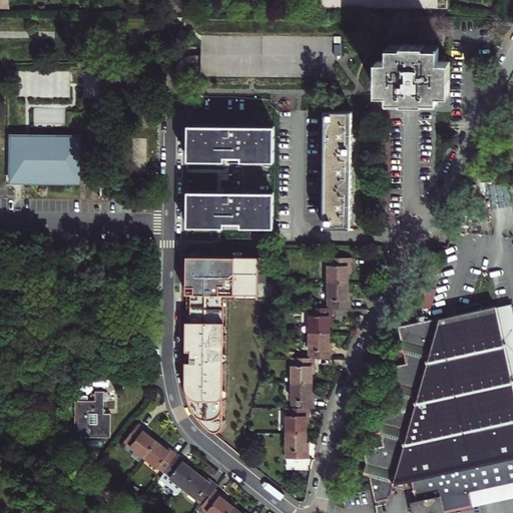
[(0,0),(0,8),(9,9),(8,0),(0,0)]
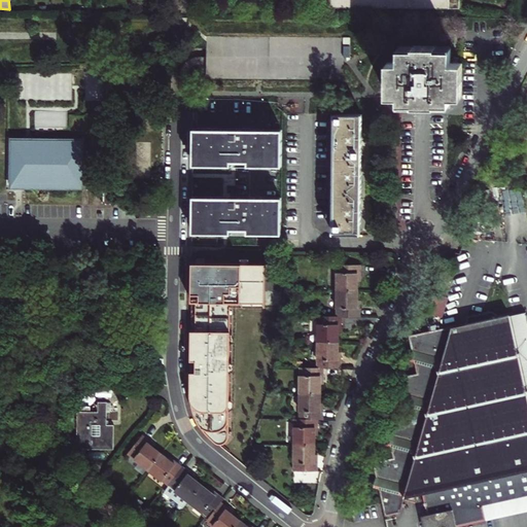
[(330,0),(331,7),(459,8),(459,0),(330,0)]
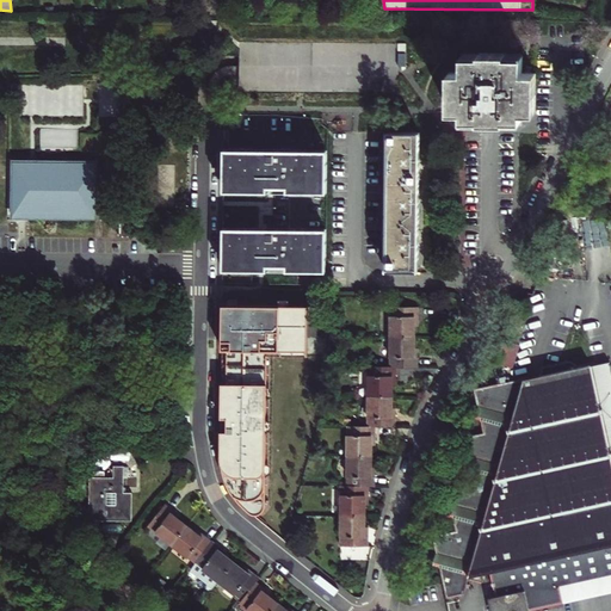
[(240,42),(240,59),(240,75),(240,91),(397,92),(397,60),(397,54),(406,54),(406,43),(397,43),(240,42)]
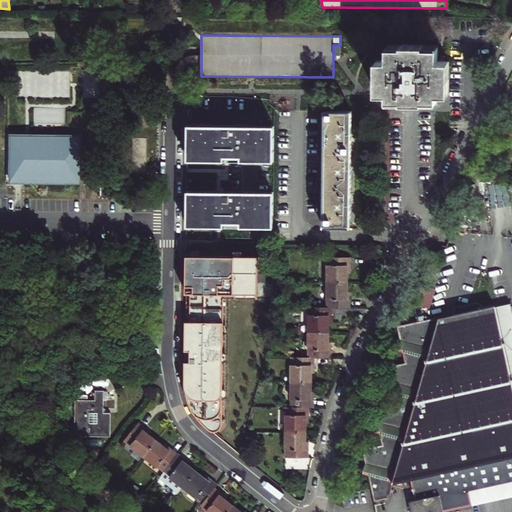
[(445,69),(449,69),(449,61),(446,61),(446,56),(441,56),(441,61),(438,61),(438,47),(424,47),(424,44),(402,44),(401,46),(387,46),(387,60),(376,60),(376,68),(380,68),(380,78),(376,78),(376,93),(387,94),(387,100),(401,100),(423,100),(437,100),(437,94),(449,94),(449,78),(445,78),(445,69)]
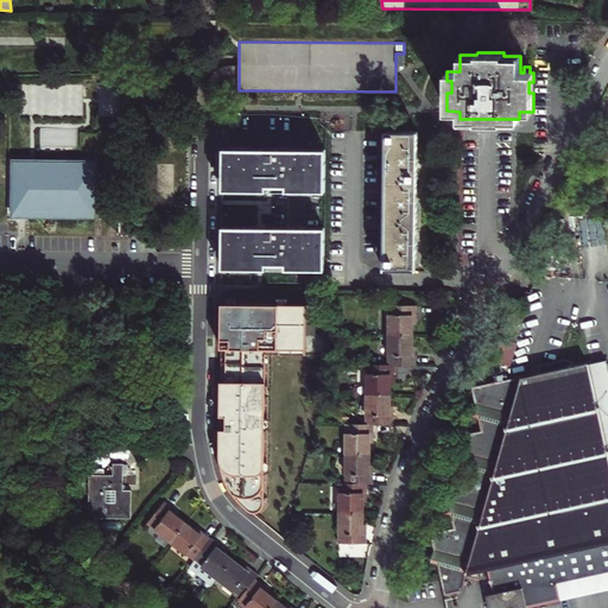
[(416,267),(417,132),(386,132),(385,266),(416,267)]
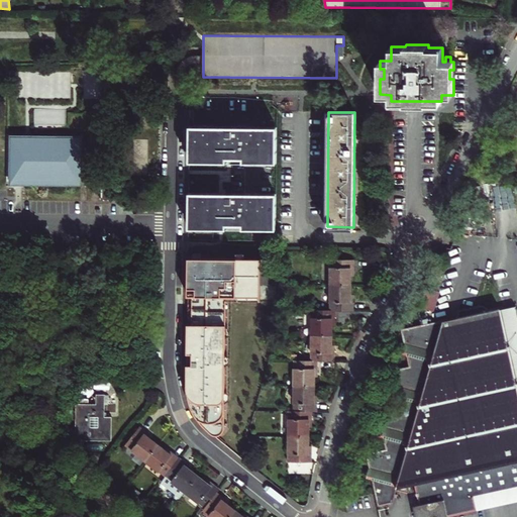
[(277,127),(189,126),(190,163),(277,163),(277,127)]
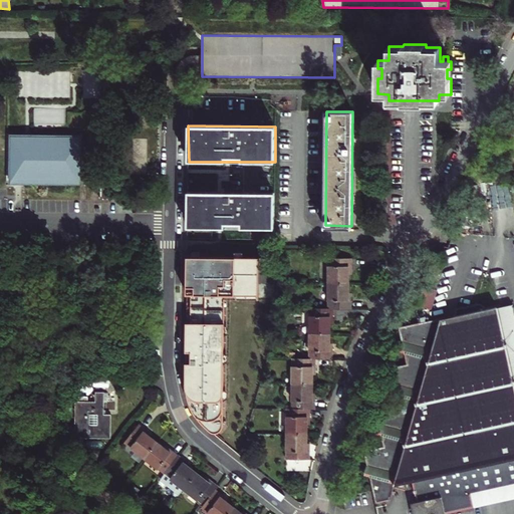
[(10,180),(80,181),(80,139),(27,138),(11,138),(10,180)]
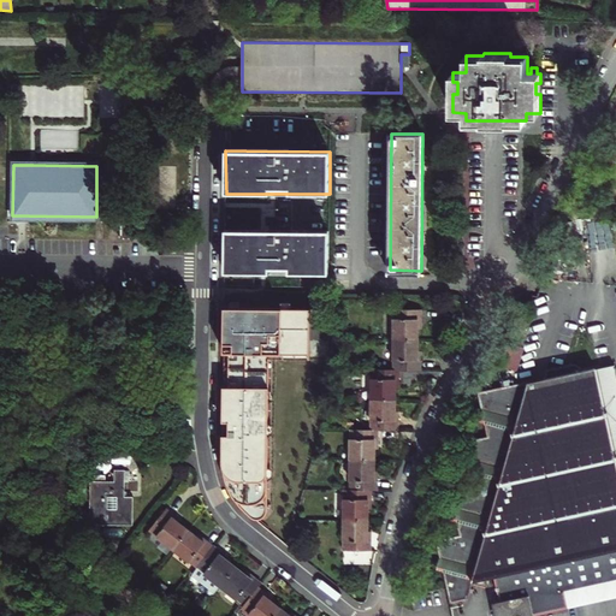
[(122,221),(122,238),(131,238),(132,221),(122,221)]
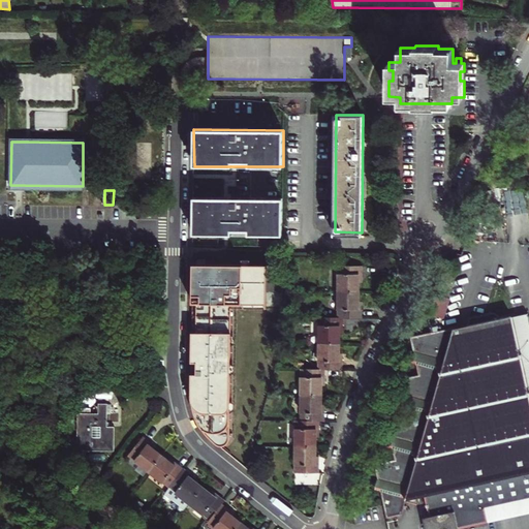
[(384,195),(382,196),(379,201),(379,207),(382,211),(384,212),(390,212),(392,212),(395,207),(395,201),(392,196),(391,195),(384,195)]
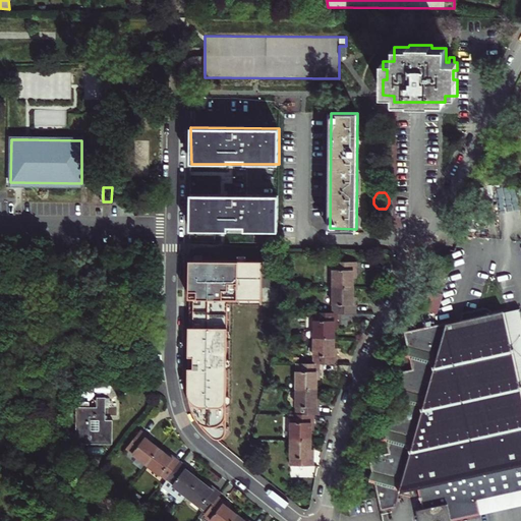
[(279,195),(190,194),(190,230),(278,231),(279,195)]
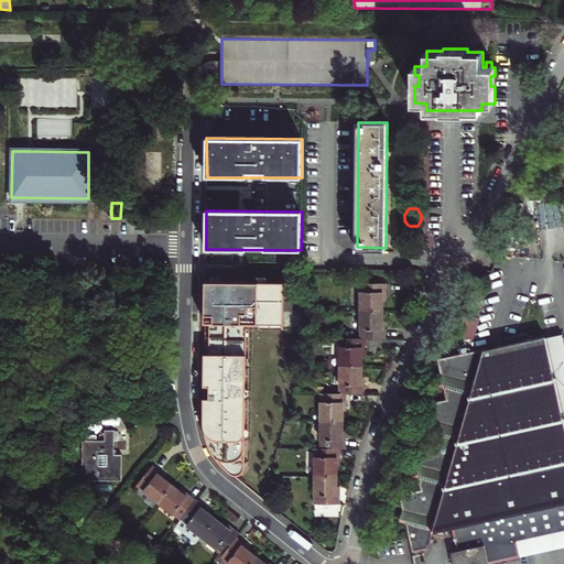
[(284,283),(205,282),(204,422),(206,435),(210,447),(216,458),(224,468),(230,474),(236,476),(241,475),(243,472),(245,466),(246,323),(283,324),(284,283)]
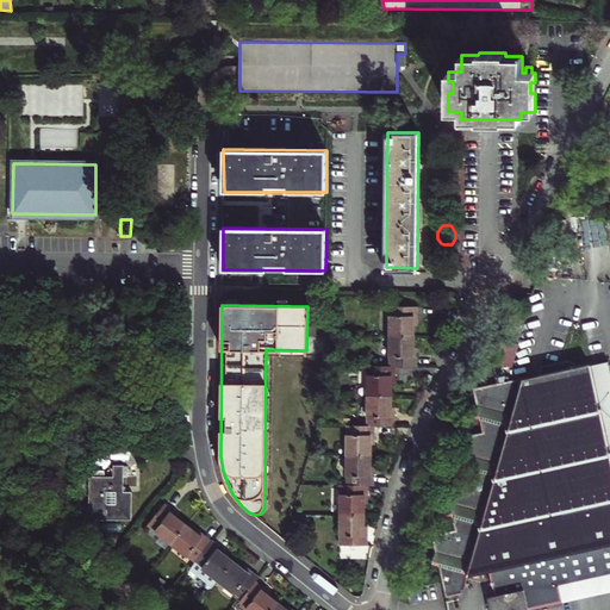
[(390,306),(390,336),(414,336),(414,325),(414,321),(417,321),(417,306),(390,306)]
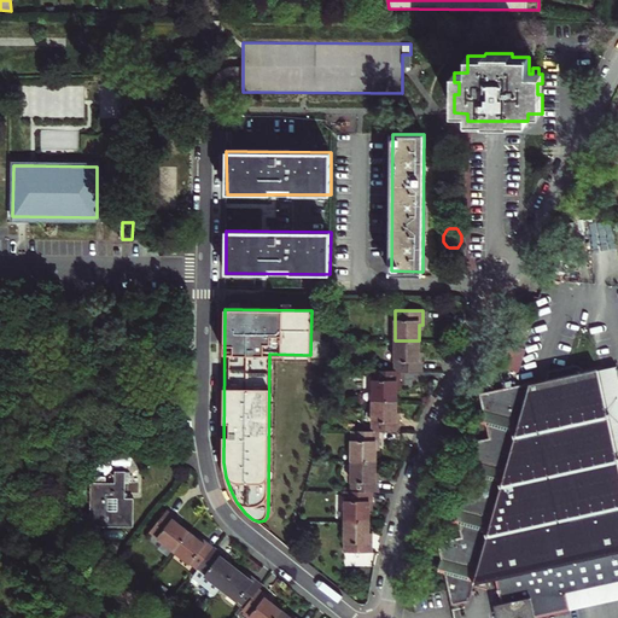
[(419,357),(419,353),(419,340),(395,340),(395,371),(400,371),(421,371),(423,357),(419,357)]
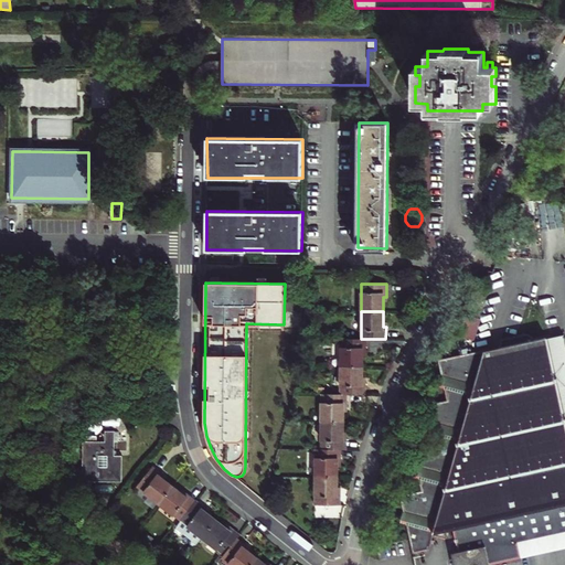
[(564,343),(563,336),(546,339),(564,425),(564,343)]
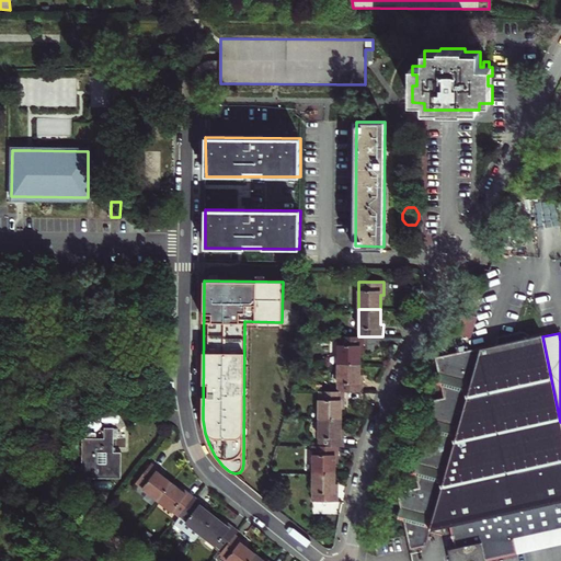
[(487,560),(516,554),(513,539),(560,528),(560,422),(542,336),(542,335),(480,348),(480,347),(435,357),(445,399),(423,403),(433,443),(410,448),(420,488),(398,493),(410,548),(424,545),(428,529),(442,533),(444,525),(448,524),(454,548),(447,549),(449,560),(487,560)]
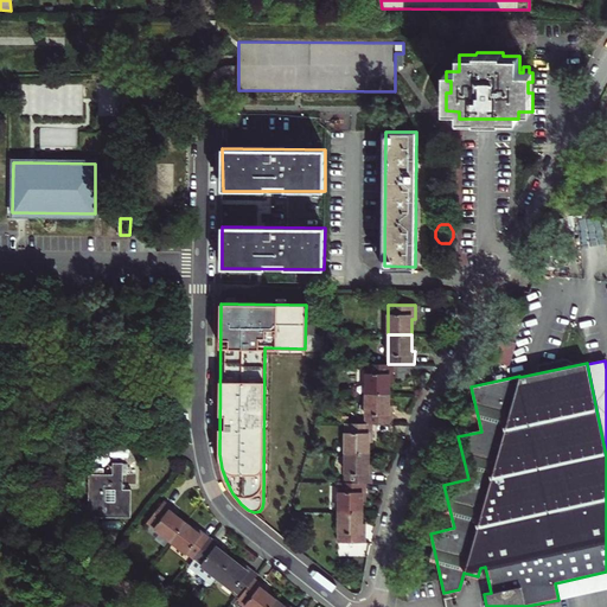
[(366,364),(366,394),(390,394),(390,383),(390,378),(393,378),(393,364),(388,364),(366,364)]
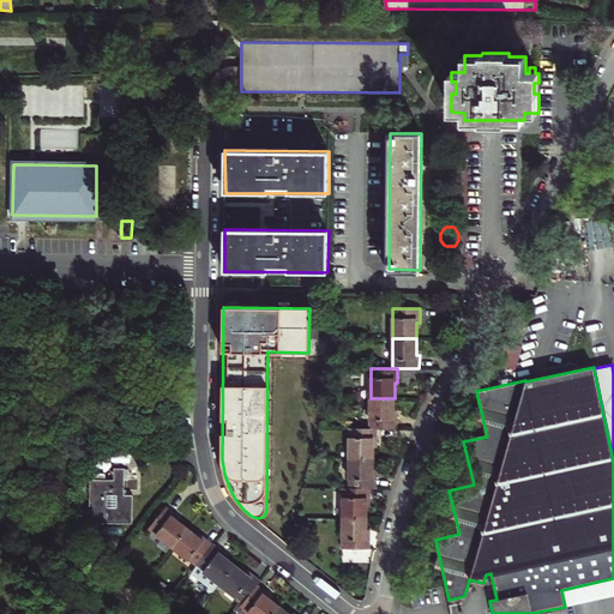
[(395,410),(395,398),(371,398),(369,428),(377,428),(397,428),(397,415),(395,415),(395,410)]
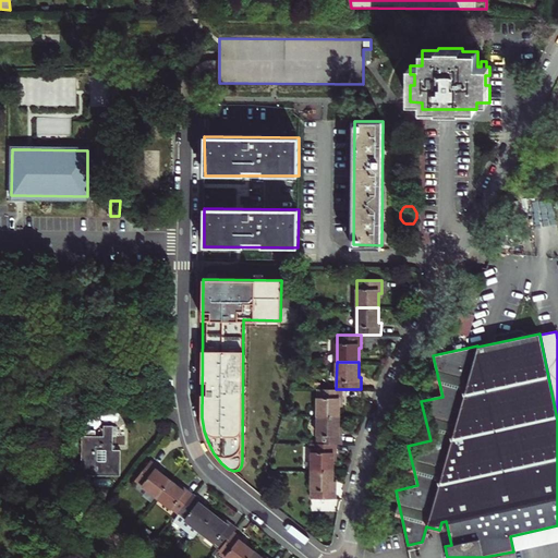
[(317,389),(317,416),(339,416),(339,407),(339,402),(342,402),(342,389),(336,389),(317,389)]
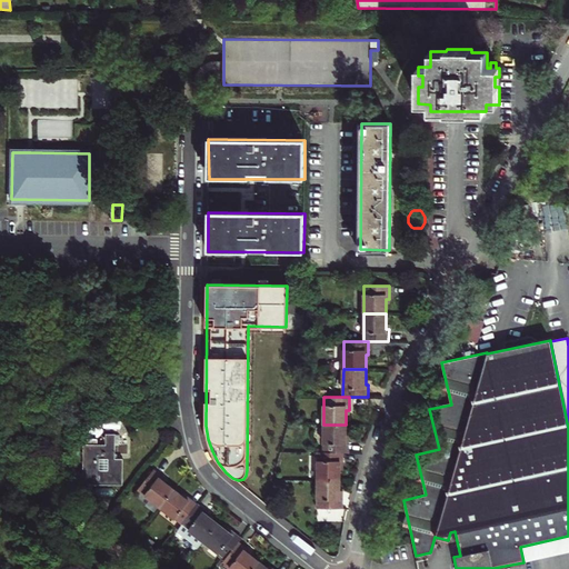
[(346,440),(346,436),(346,425),(323,425),(323,452),(343,452),(349,452),(349,440),(346,440)]
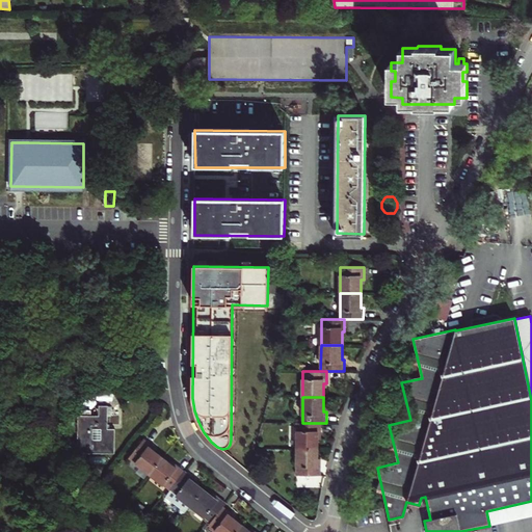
[(78,416),(77,453),(114,453),(115,429),(111,429),(107,429),(107,424),(108,424),(108,405),(99,406),(99,416),(78,416)]
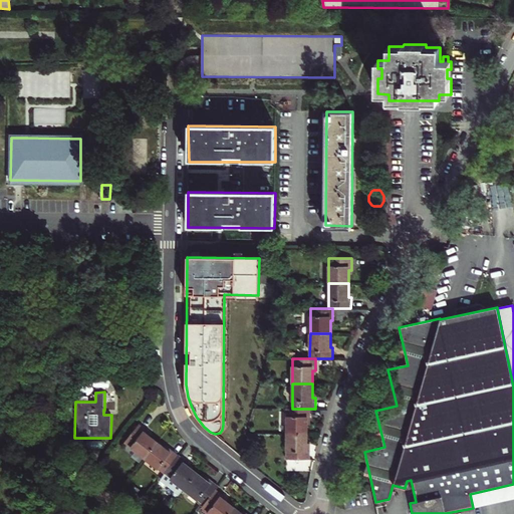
[(287,409),(287,434),(307,434),(307,425),(307,421),(309,421),(310,409),(292,409),(287,409)]
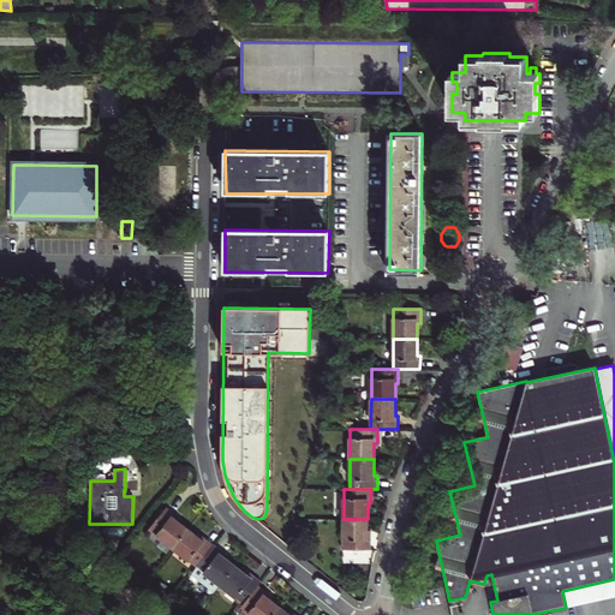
[(149,529),(173,548),(189,529),(179,521),(175,519),(178,517),(166,508),(149,529)]
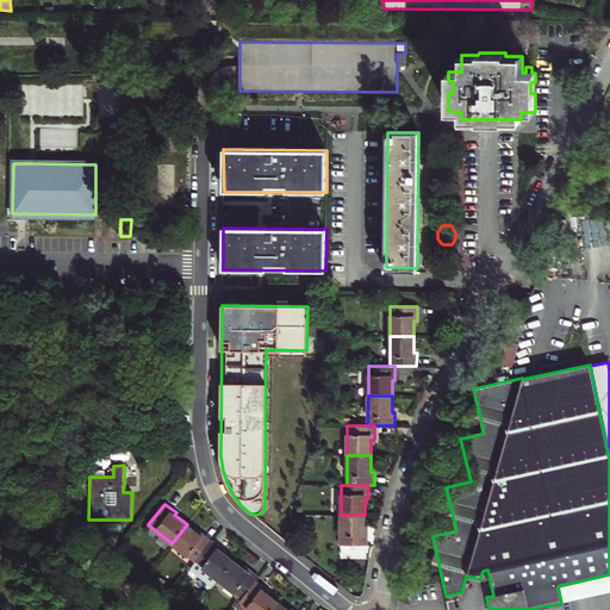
[(365,527),(365,515),(341,515),(341,545),(367,546),(367,531),(365,531),(365,527)]
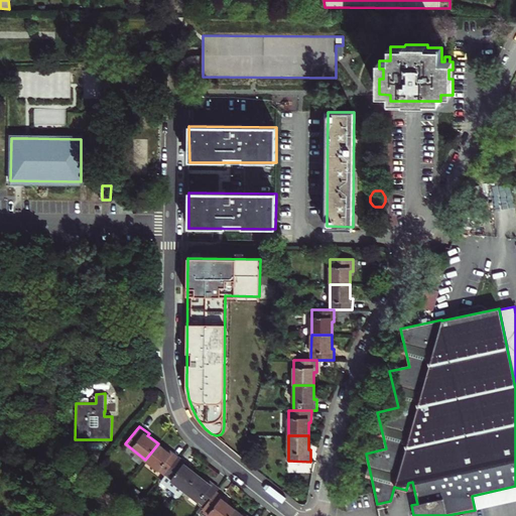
[(165,475),(179,458),(170,450),(168,453),(165,449),(158,443),(145,460),(165,475)]
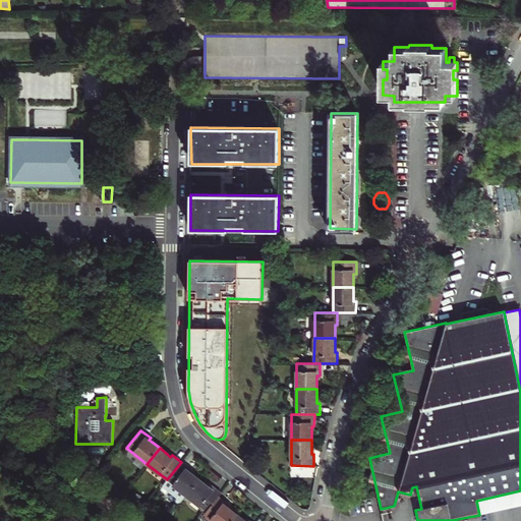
[(190,469),(181,462),(167,479),(187,496),(199,479),(191,473),(188,471),(190,469)]
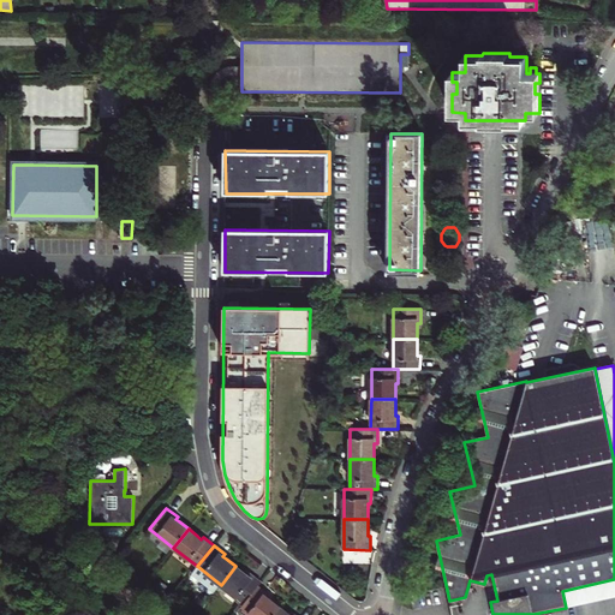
[(258,586),(261,583),(250,574),(249,577),(244,573),(236,566),(221,585),(244,604),(258,586)]
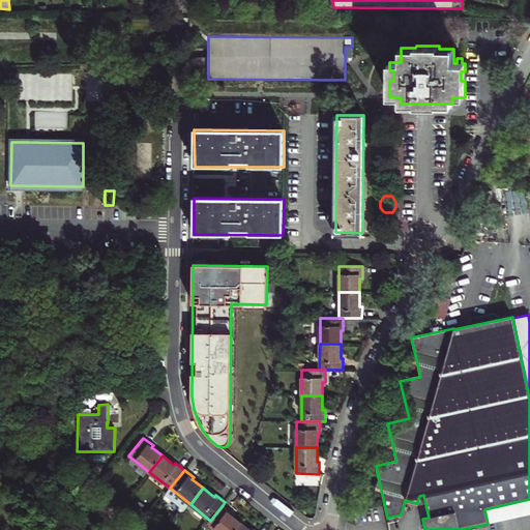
[(529,499),(484,509),(488,524),(529,514),(529,499)]
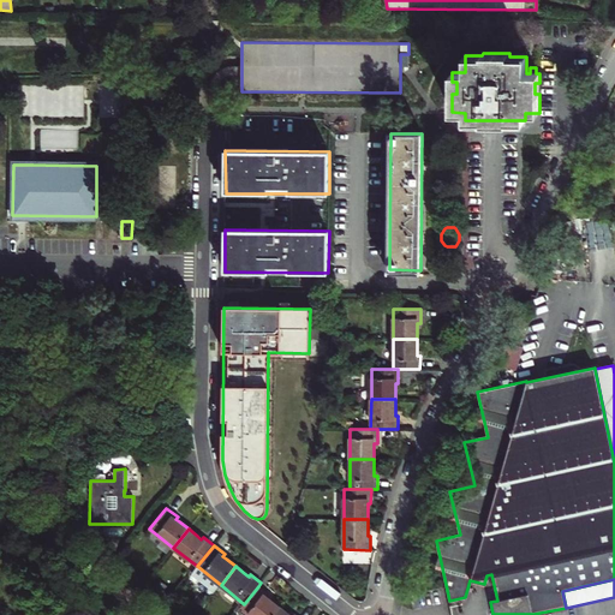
[(267,597),(269,595),(258,586),(244,604),(242,607),(250,614),(251,614),(273,614),(280,607),(270,599),(267,597)]
